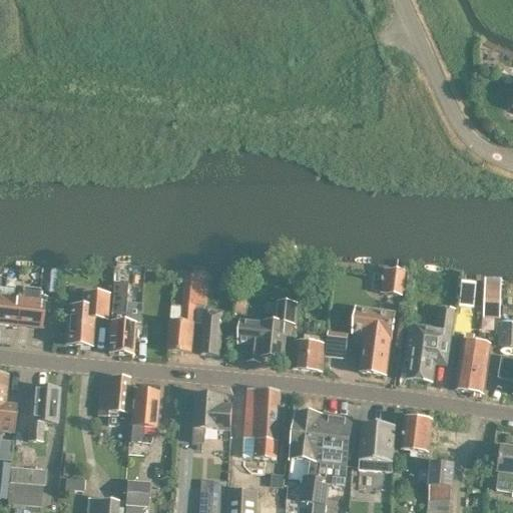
[(380,292),(401,295),(404,270),(384,267),(380,292)]
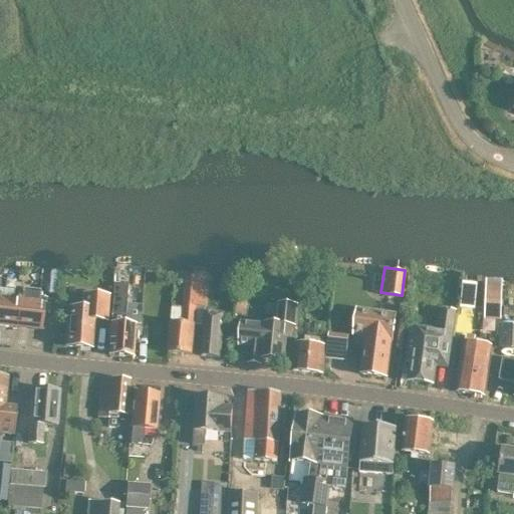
[(181,321),(170,320),(167,350),(191,352),(195,305),(205,306),(208,276),(184,274),(181,321)]
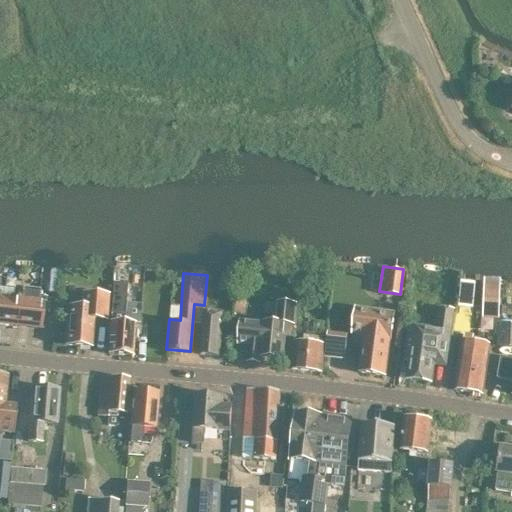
[(3,285),(13,286),(14,277),(4,276),(3,285)]
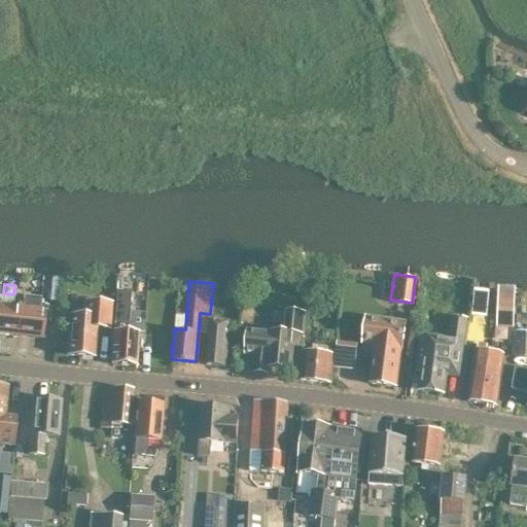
[(110,361),(135,363),(137,329),(128,329),(128,321),(127,321),(130,289),(115,288),(110,361)]
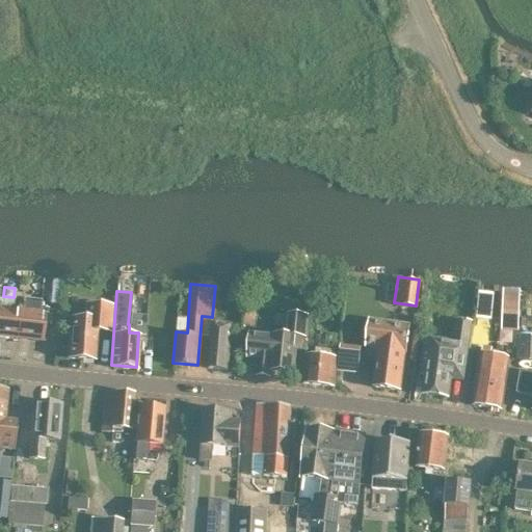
[(0,335),(42,340),(45,311),(40,311),(41,298),(22,296),(21,309),(0,306),(0,335)]
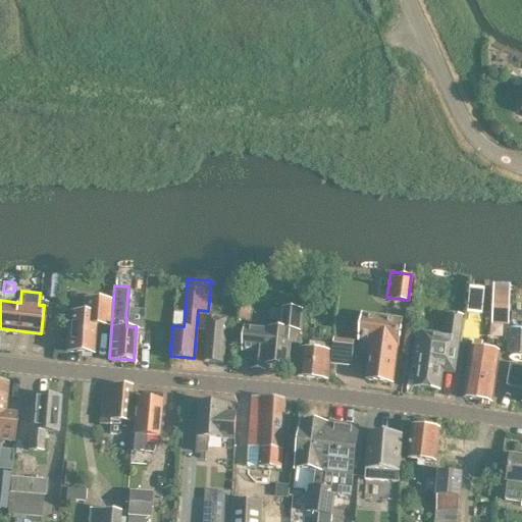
[(65,351),(92,353),(94,324),(107,325),(109,299),(83,297),(82,311),(68,310),(65,351)]
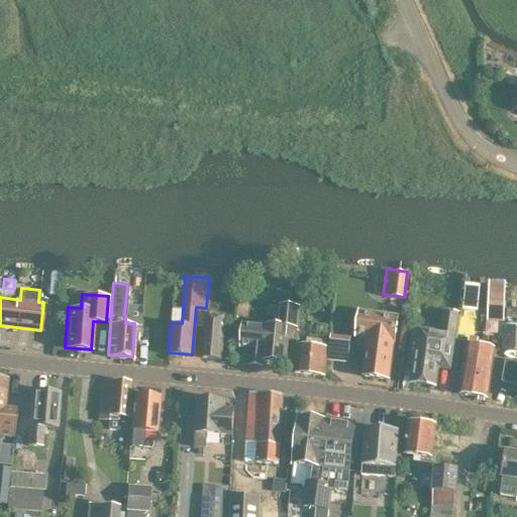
[(247,364),(261,365),(262,358),(285,360),(288,325),(297,326),(298,310),(283,308),(281,324),(263,322),(263,323),(240,321),(238,341),(249,342),(247,364)]
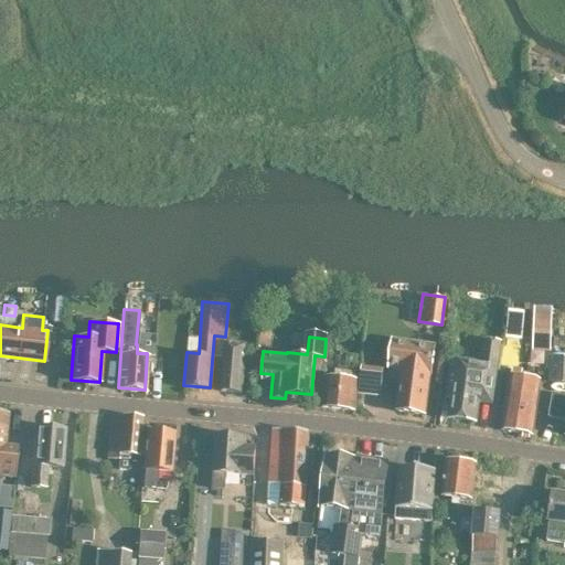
[(447,416),(475,419),(477,400),(491,402),(500,340),(482,337),(479,359),(454,355),(450,355),(445,394),(450,395),(447,416)]
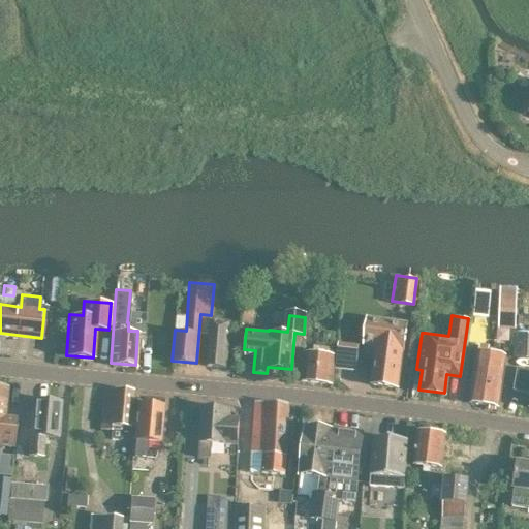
[(370,382),(396,386),(401,349),(402,349),(406,321),(366,316),(363,343),(375,345),(370,382)]
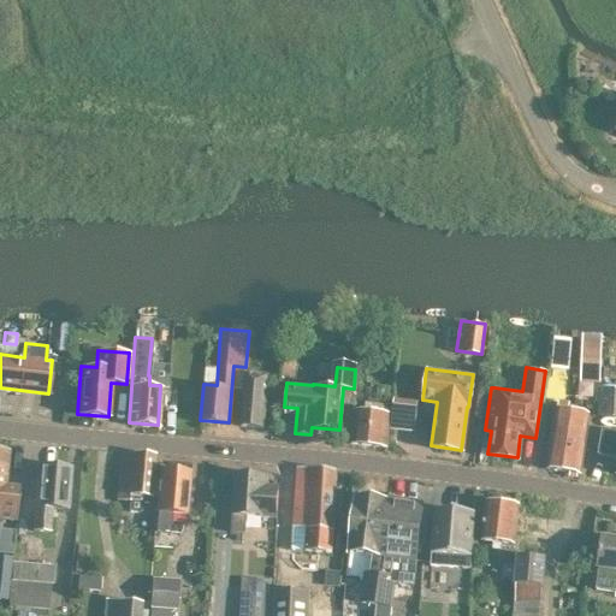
[(240,424),(262,426),(267,372),(244,371),(240,424)]
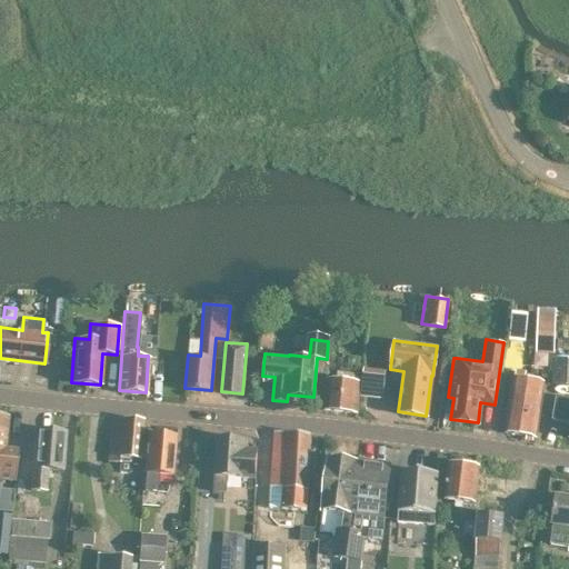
[(359,380),(353,379),(353,372),(336,370),(335,377),(327,377),(323,408),(356,411),(359,380)]
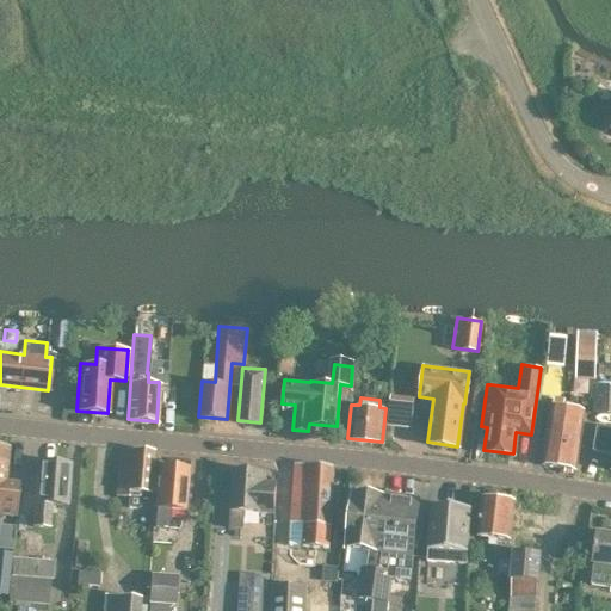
[(574,468),(582,408),(550,403),(547,421),(541,463),(574,468)]
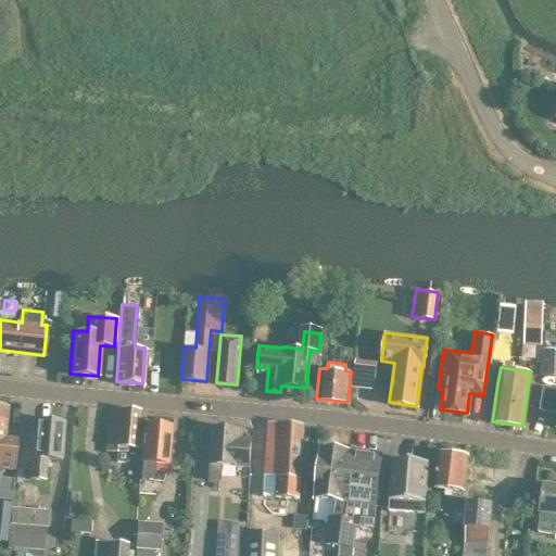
[(555,424),(555,427),(555,426),(555,389),(541,387),(538,408),(555,411),(555,424)]
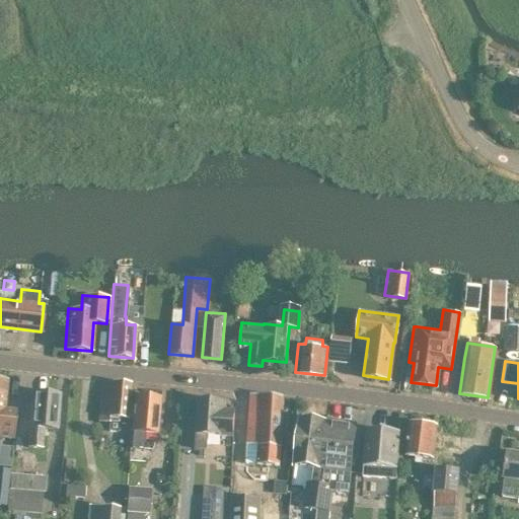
[(0,435),(12,437),(15,409),(3,408),(6,378),(0,377),(0,435)]
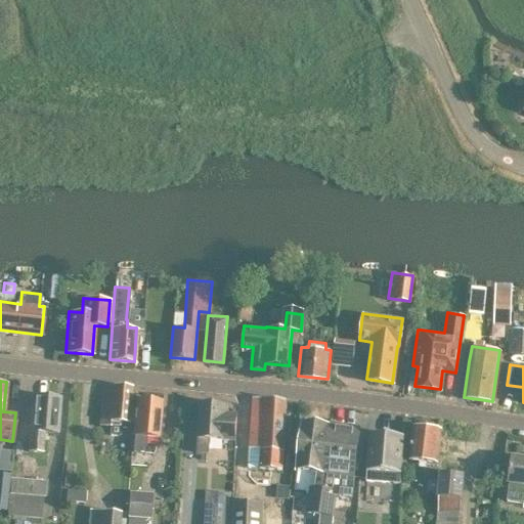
[(128,417),(131,385),(102,382),(98,424),(130,427),(131,417),(128,417)]
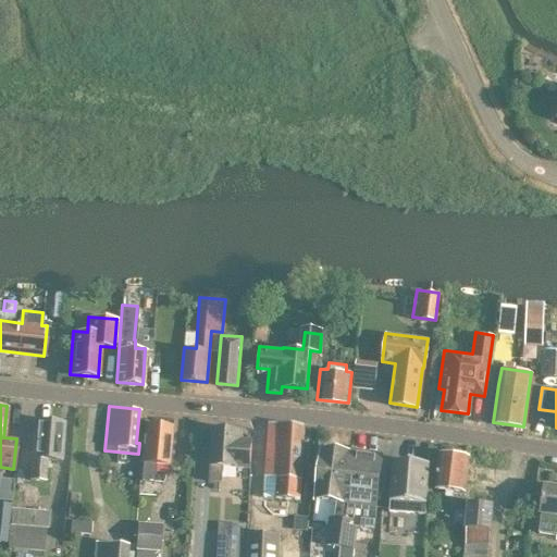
[(28,478),(45,480),(47,459),(60,460),(63,422),(34,420),(31,457),(29,457),(28,478)]
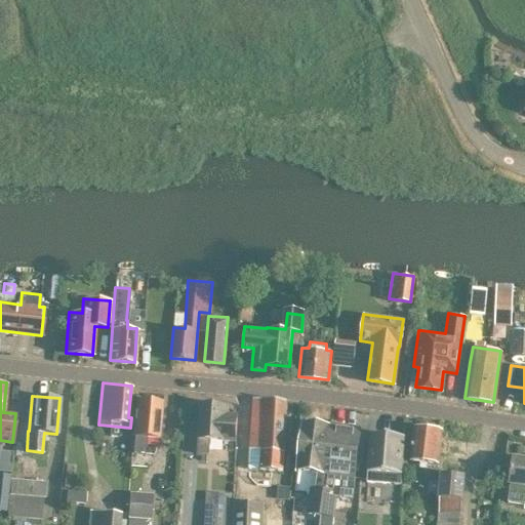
[(247,467),(281,469),(285,400),(252,397),(247,467)]
